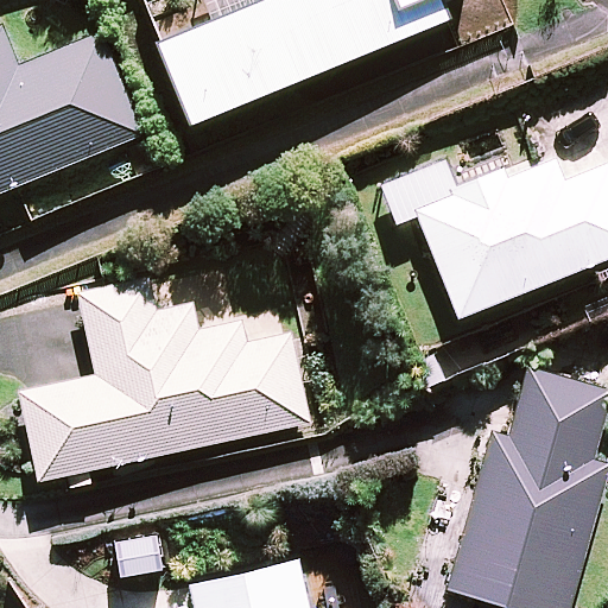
[(260,0),(162,40),(195,122),(451,18),(444,0),(260,0)]
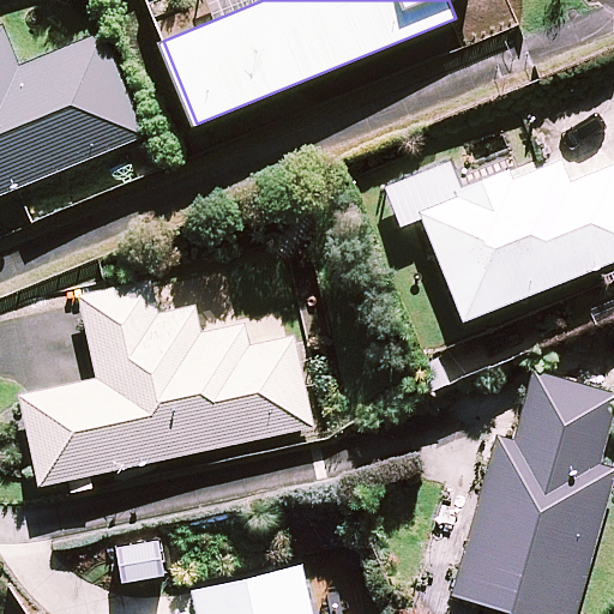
[(0,193),(146,134),(104,31),(23,65),(6,24),(0,25),(0,193)]
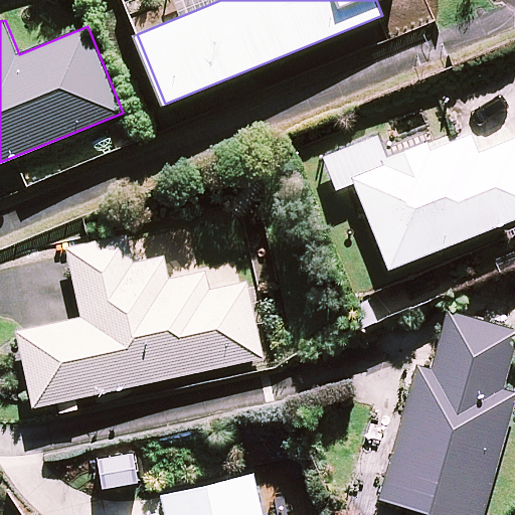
[(353,180),(388,270),(514,218),(514,139),(481,153),(474,134),(433,150),(430,143),(385,161),(387,166),(353,180)]
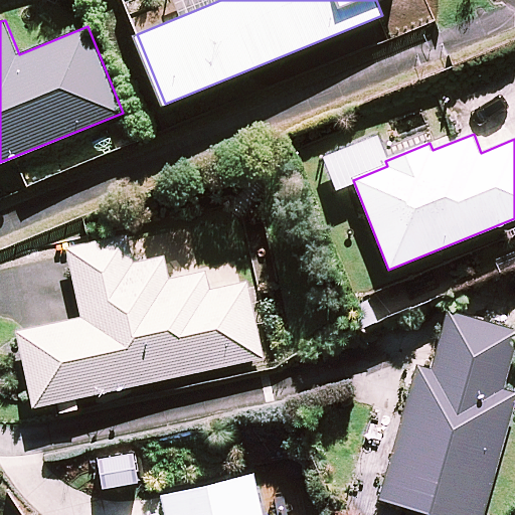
[(17,331),(34,407),(265,358),(247,282),(211,290),(207,272),(169,280),(165,258),(135,264),(129,234),(67,247),(82,317),(17,331)]
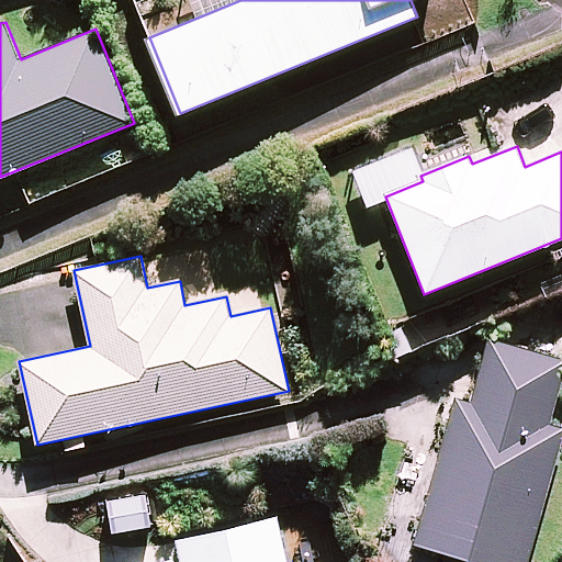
[(472,400),(456,395),(415,543),(460,557),(458,561),(528,561),(561,444),(561,424),(552,422),(561,384),(561,358),(490,338),(472,400)]
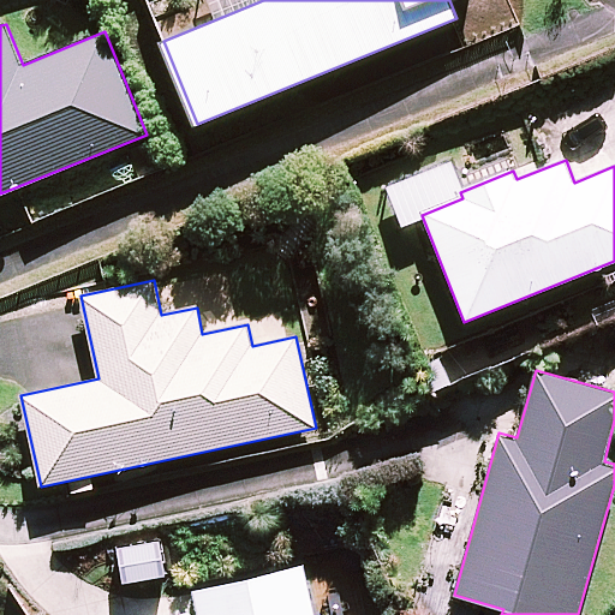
[(315,614),(304,566),(192,592),(197,614),(315,614)]
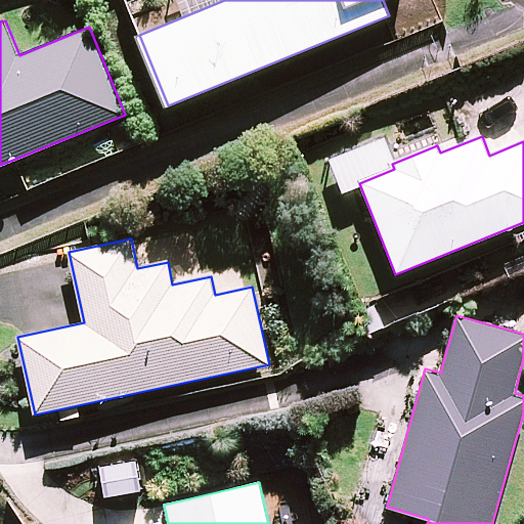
All buildings are outlined.
